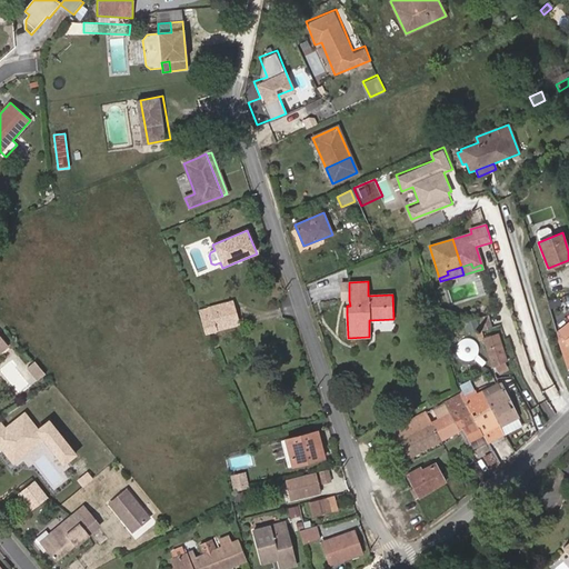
[(201,311),(207,335),(241,326),(238,312),(235,302),(235,300),(221,303),(200,309),(201,311)]
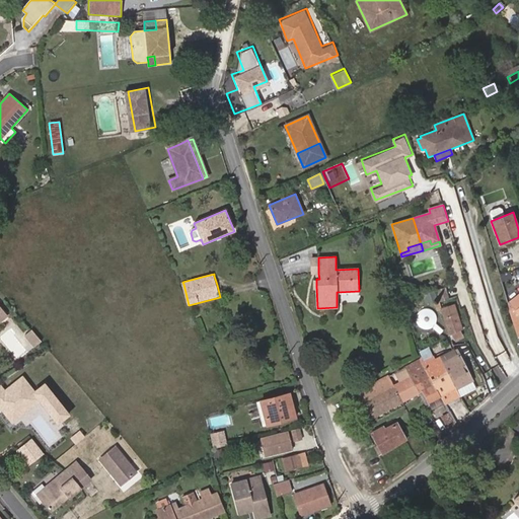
[(518,293),(508,303),(518,338),(518,337),(518,293)]
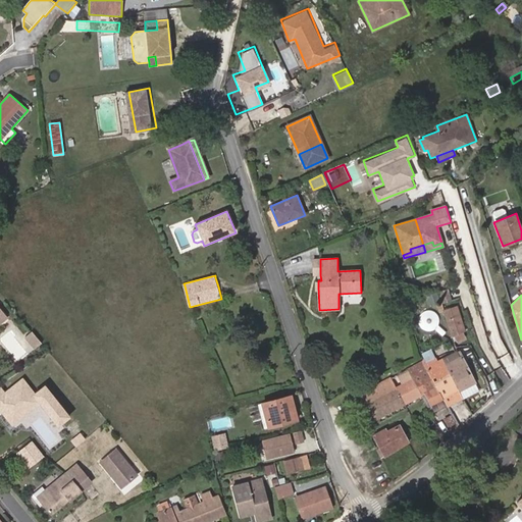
[(451,332),(452,335),(463,330),(465,329),(458,307),(451,308),(444,310),(447,318),(451,332)]
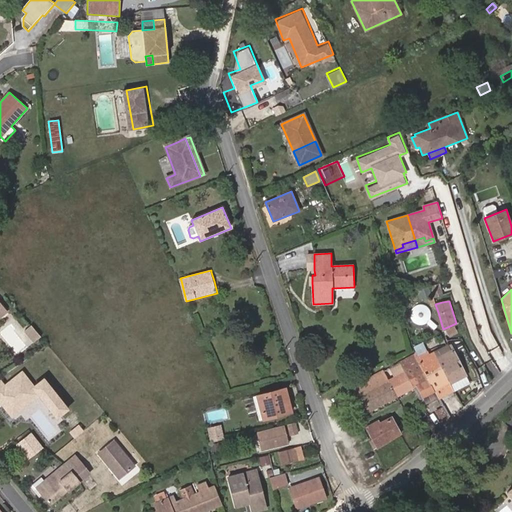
[(40,335),(31,324),(24,329),(34,341),(40,335)]
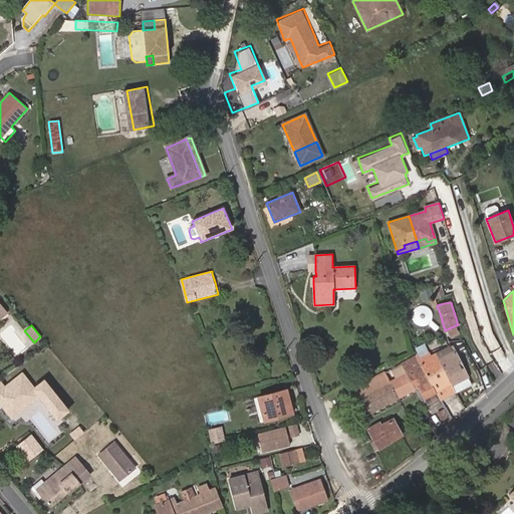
[(457,326),(448,330),(451,335),(459,332),(457,326)]
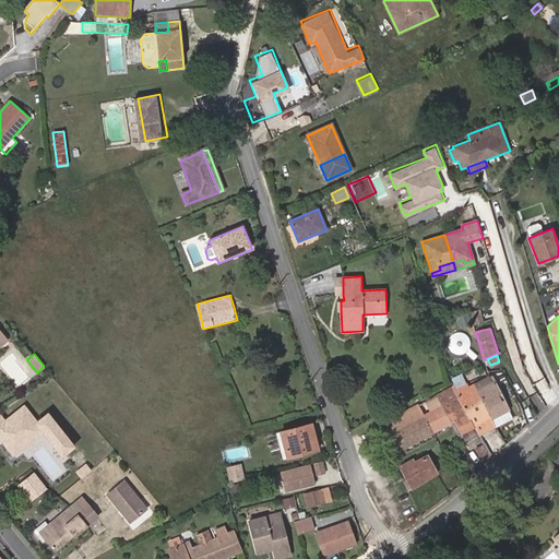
[(477,390),(492,418),(510,409),(492,376),(489,377),(491,382),(477,390)]
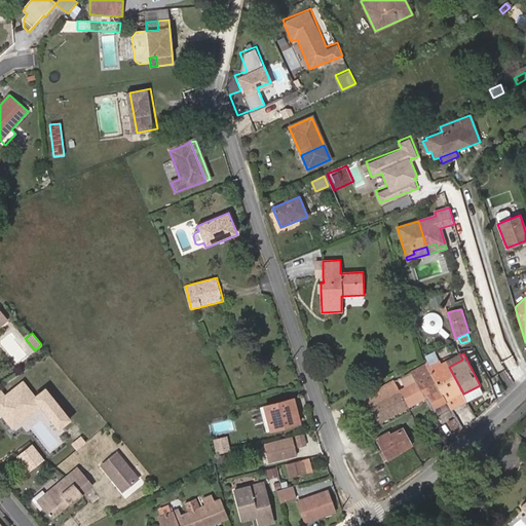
[(463,393),(449,367),(446,362),(441,365),(437,357),(434,358),(435,360),(425,364),(447,402),(450,409),(451,409),(466,401),(463,393)]
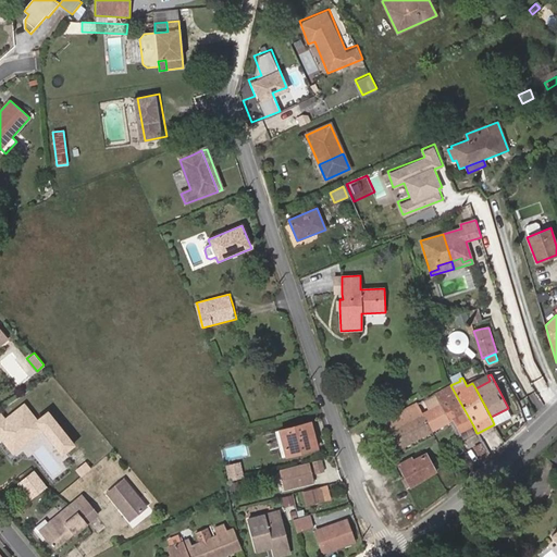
[(459,433),(473,425),(450,385),(434,395),(440,404),(449,422),(453,420),(459,433)]
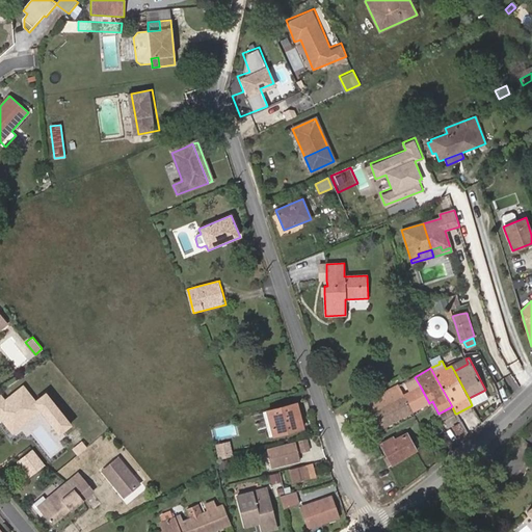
[(0,394),(0,418),(11,433),(43,410),(34,400),(24,386),(4,399),(0,394)]
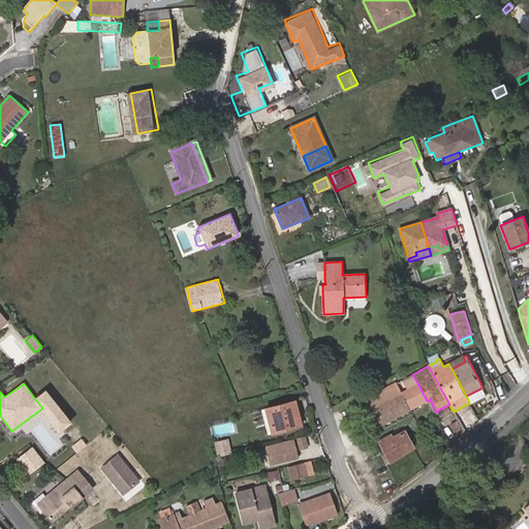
[(371,408),(401,392),(397,383),(366,399),(371,408)]
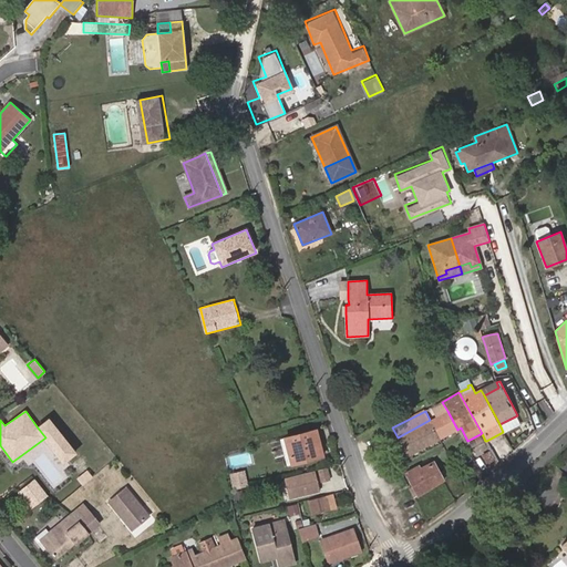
[(440,440),(457,430),(447,411),(430,420),(440,440)]
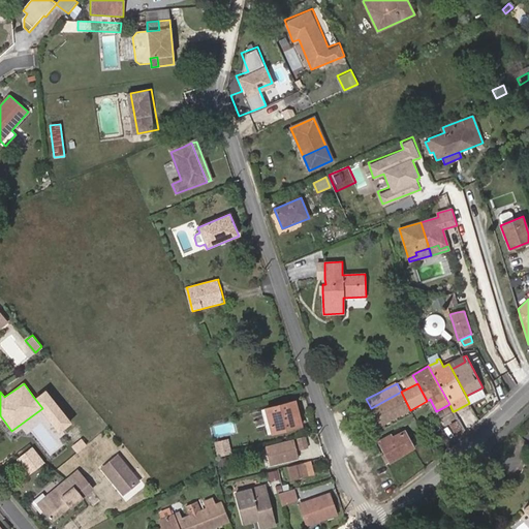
[(45,390),(34,398),(42,408),(59,431),(70,423),(45,390)]
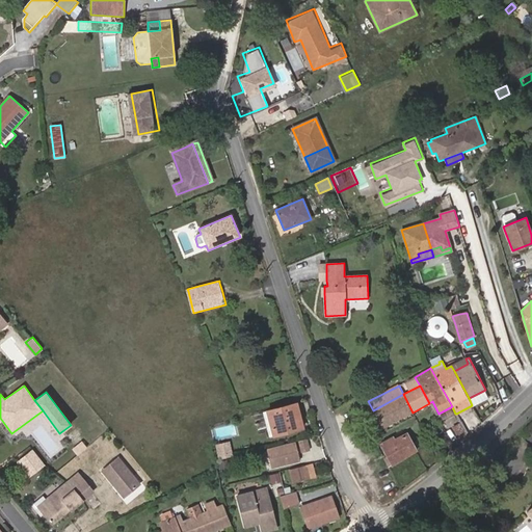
[(386,427),(413,413),(403,394),(373,410),(368,414),(377,431),(384,426),(386,427)]
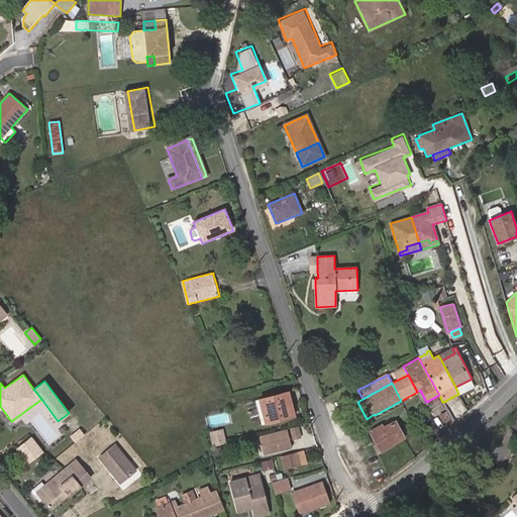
[(417,392),(427,410),(442,402),(439,395),(426,402),(420,390),(417,392)]
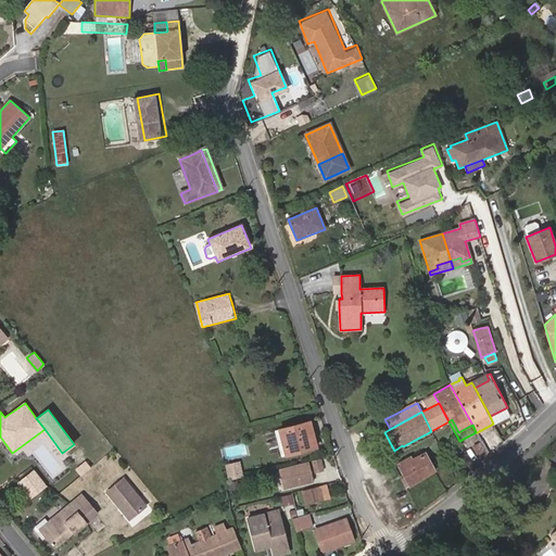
[(314,449),(308,424),(281,431),(282,438),(281,438),(286,455),(314,449)]
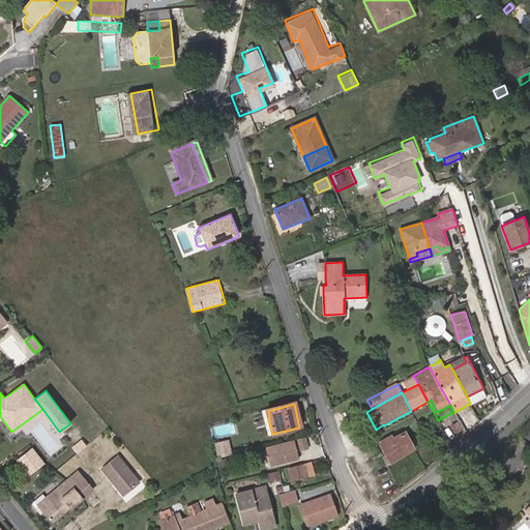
[(465,432),(459,421),(451,425),(458,436),(465,432)]
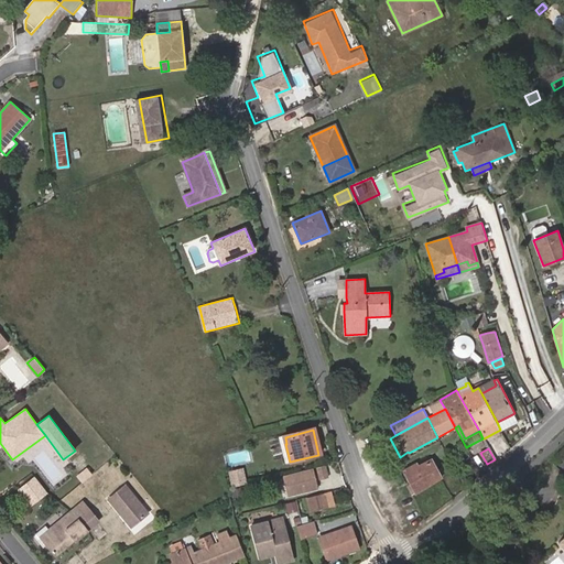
[(416,494),(441,478),(443,477),(433,459),(420,466),(419,464),(407,469),(408,473),(405,474),(411,485),(416,494)]
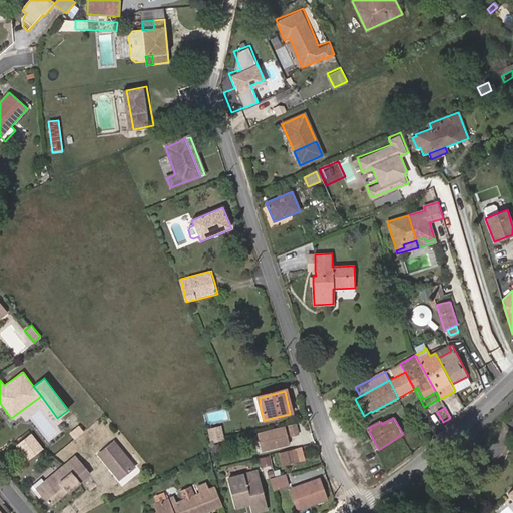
[(298,435),(295,424),(288,426),(290,436),(298,435)]
